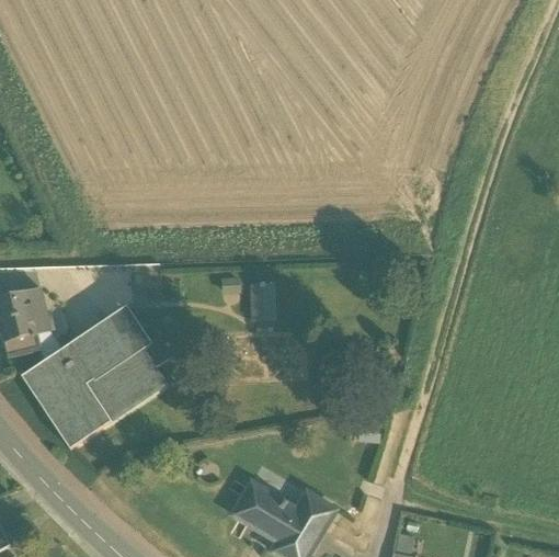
[(219,276),(219,293),(239,293),(239,276),(219,276)]
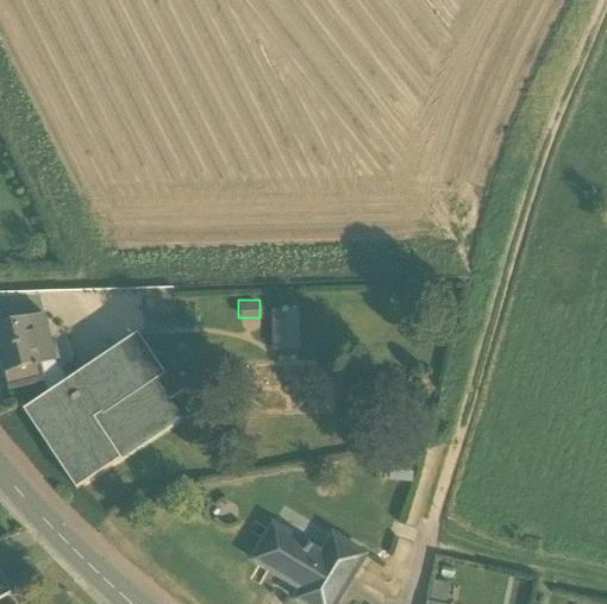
[(269,307),(270,347),(299,346),(296,306),(269,307)]
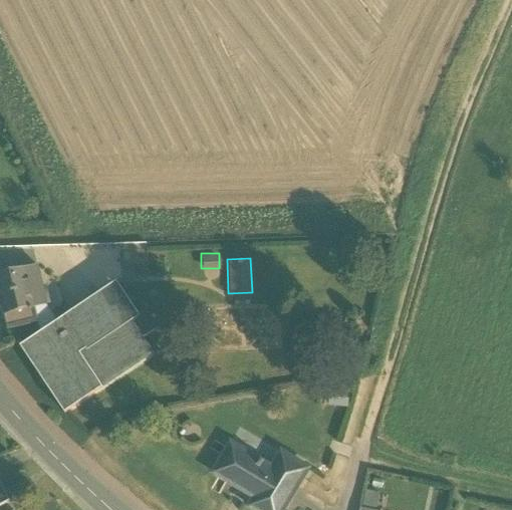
[(0,303),(2,311),(32,304),(44,301),(40,286),(35,263),(0,271),(0,303)]
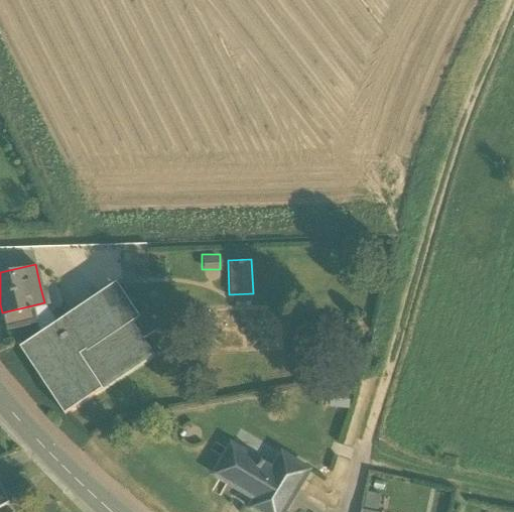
[(115,279),(56,320),(79,353),(130,318),(137,313),(115,279)]
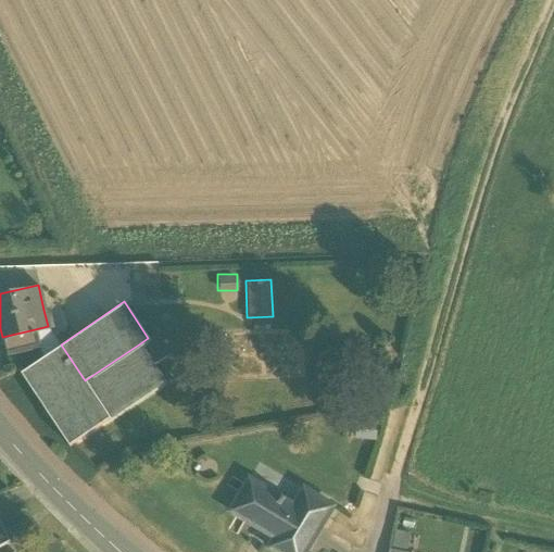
[(35,329),(39,346),(41,356),(60,346),(48,326),(35,329)]
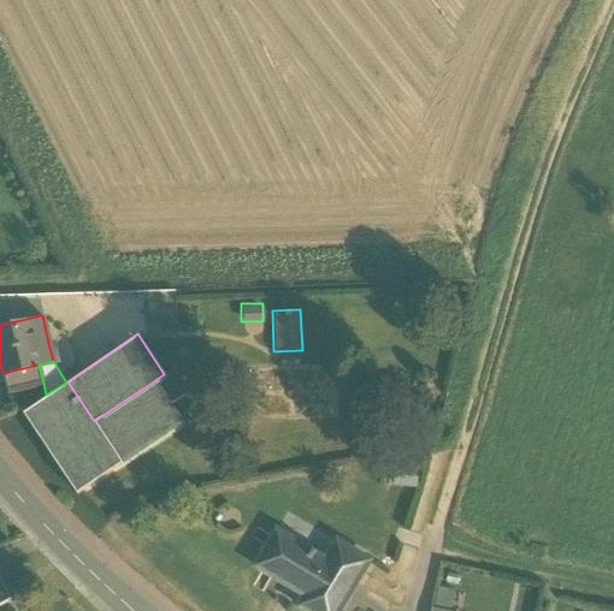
[(43,383),(39,365),(3,373),(6,391),(43,383)]
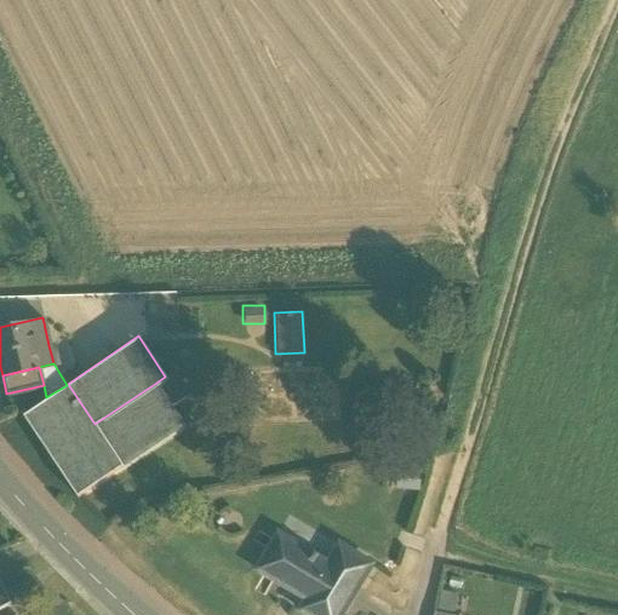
[(165,377),(156,383),(171,403),(189,391),(175,369),(165,377)]
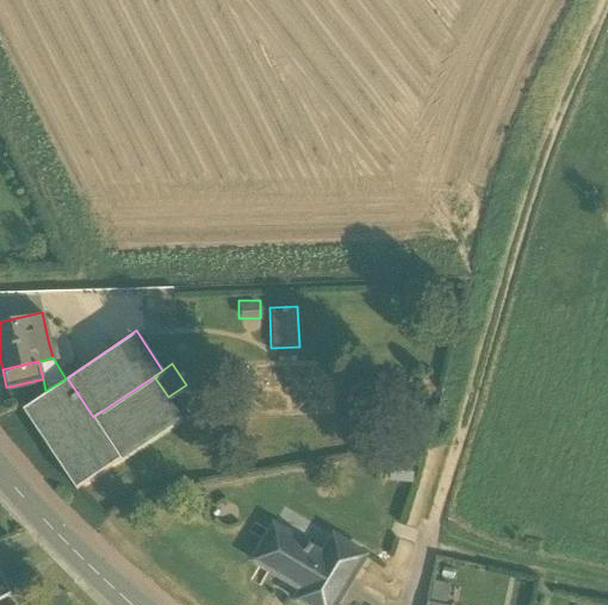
[(180,416),(168,397),(154,376),(93,417),(67,378),(66,379),(45,391),(22,406),(74,486),(180,416)]
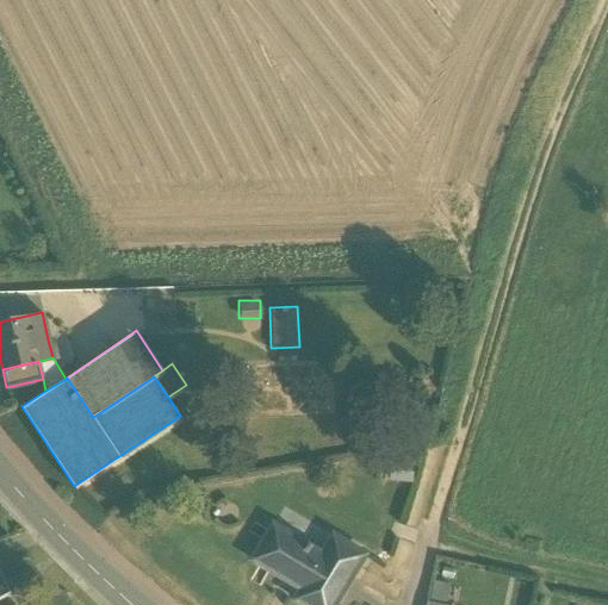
[(390,457),(388,478),(411,481),(414,460),(390,457)]
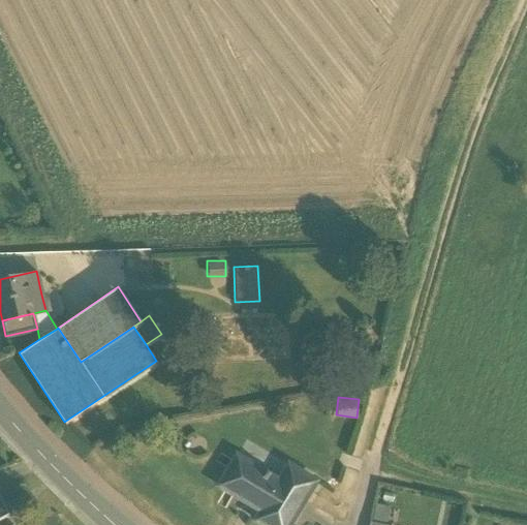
[(254,519),(265,524),(287,524),(315,480),(287,463),(278,480),(236,454),(217,484),(259,510),(254,519)]
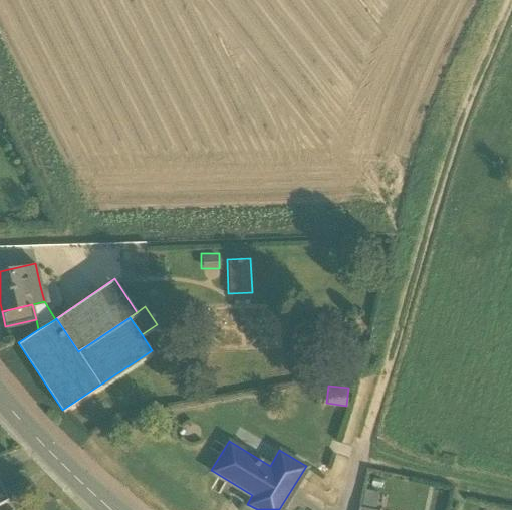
[(0,502),(8,498),(0,482),(0,502)]
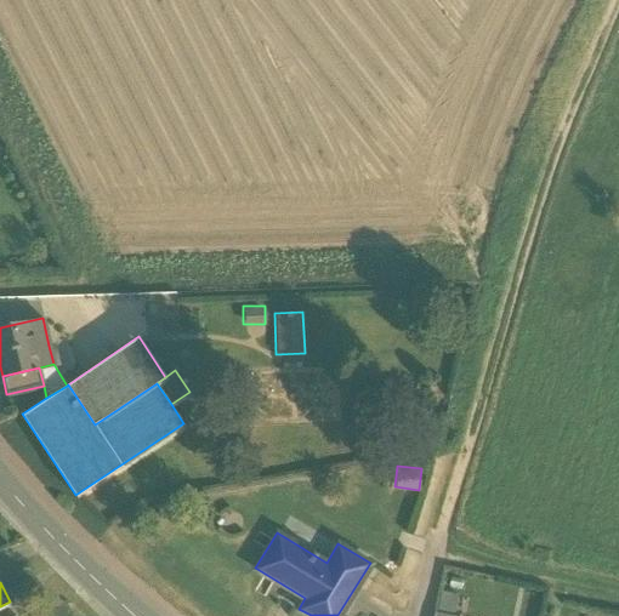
[(439,588),(435,610),(452,614),(456,592),(439,588)]
